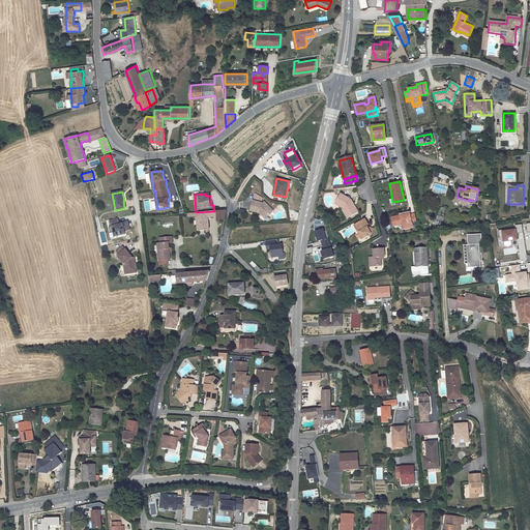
[(335,203),(346,208),(349,215),(357,211),(351,200),(341,195),(335,203)]
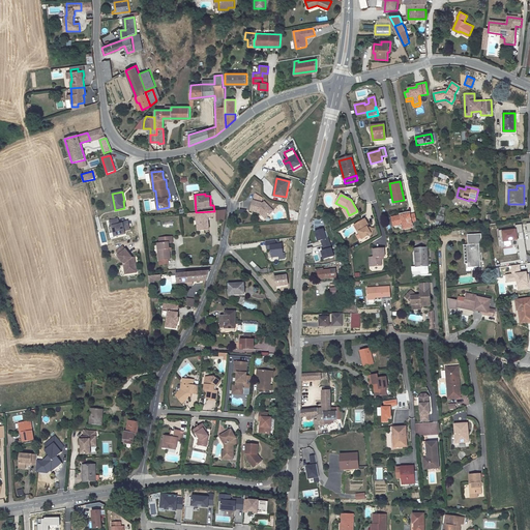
[(260,210),(262,211),(267,215),(273,210),(263,201),(263,202),(254,199),(249,210),(259,212),(260,210)]
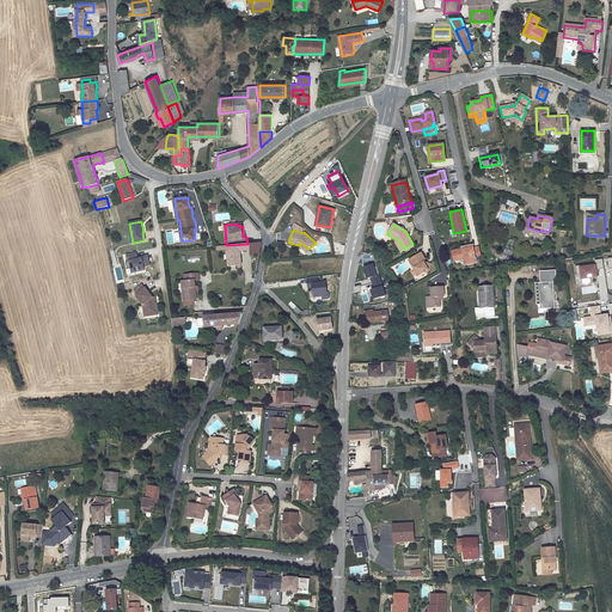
[(248,244),(226,245),(228,267),(242,265),(240,250),(251,249),(251,255),(259,254),(262,243),(248,244)]
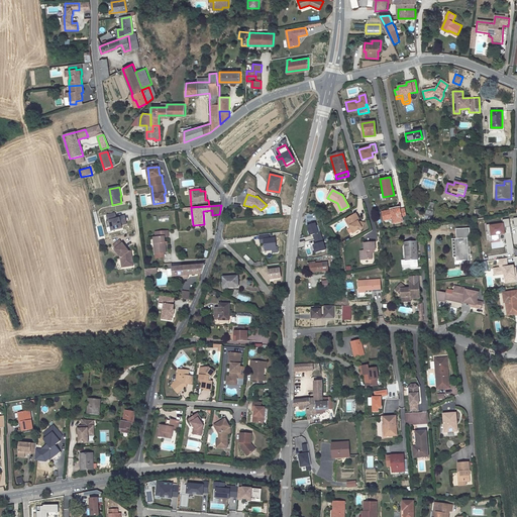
[(405,217),(404,209),(399,210),(399,209),(381,213),(383,220),(392,219),(393,224),(401,222),(401,218),(405,217)]
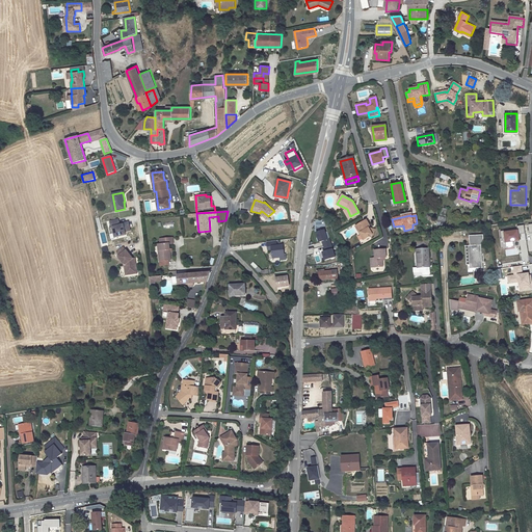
[(125,232),(130,231),(128,222),(123,223),(123,224),(120,225),(120,224),(118,218),(110,220),(111,228),(109,228),(110,234),(113,233),(114,233),(115,236),(121,235),(121,236),(126,235),(125,232)]
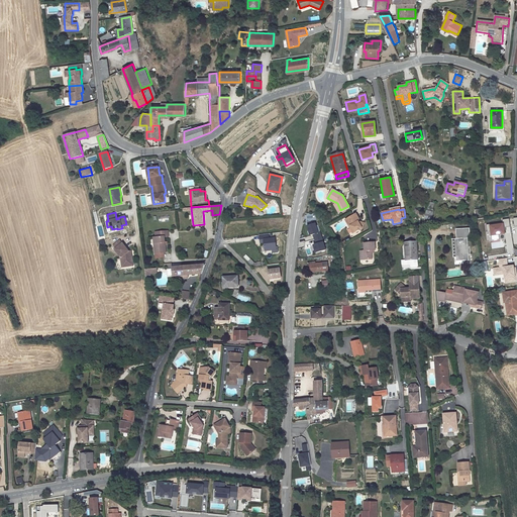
[(357,223),(356,221),(358,219),(355,214),(344,220),(351,233),(357,230),(357,231),(363,228),(364,222),(360,221),(359,222),(357,223)]
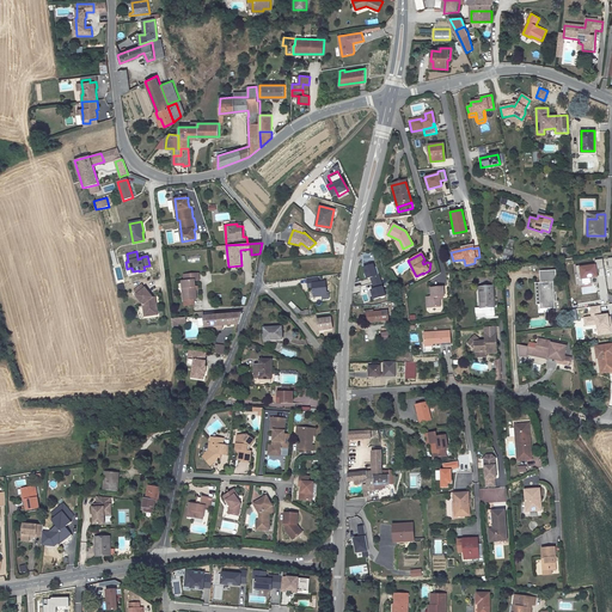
[(581,265),(576,267),(577,275),(581,274),(582,279),(598,277),(597,273),(599,273),(598,269),(604,269),(603,259),(594,259),(595,265),(581,267),(581,265)]
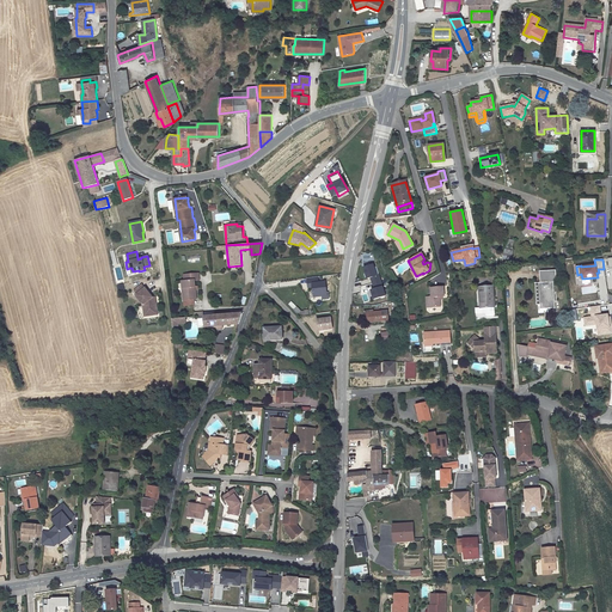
[(377,275),(373,264),(363,268),(367,279),(371,277),(372,283),(380,281),(378,275),(377,275)]
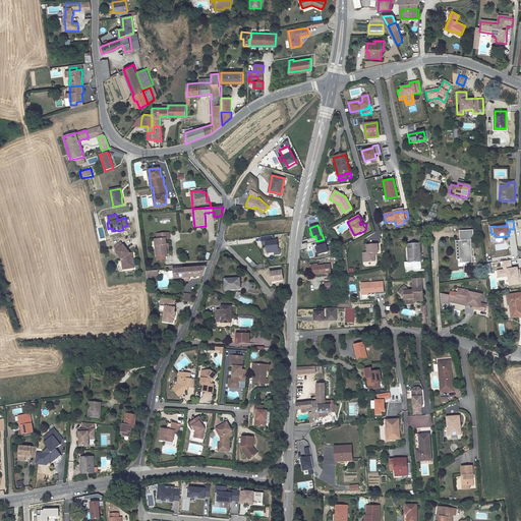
[(472,262),(472,240),(473,240),(473,230),(459,231),(459,240),(458,240),(458,258),(457,258),(458,267),(469,266),(469,262),(472,262)]
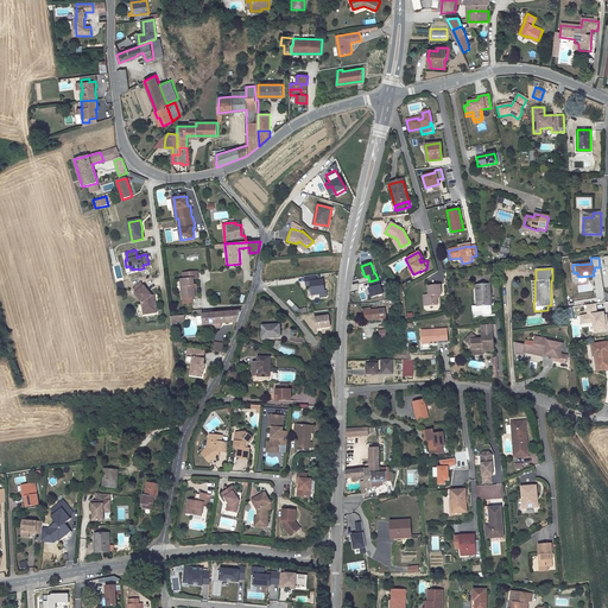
[(324,290),(323,279),(316,280),(315,274),(305,276),(306,285),(311,284),(312,295),(321,293),(321,297),(327,296),(325,290),(324,290)]
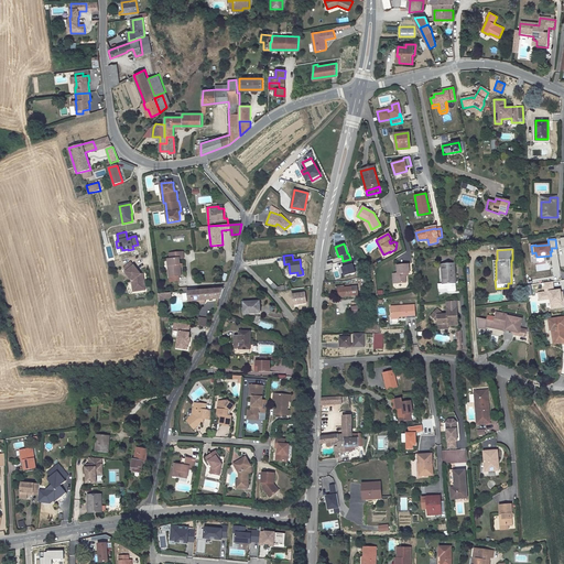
[(181,257),(167,258),(170,275),(182,275),(181,257)]
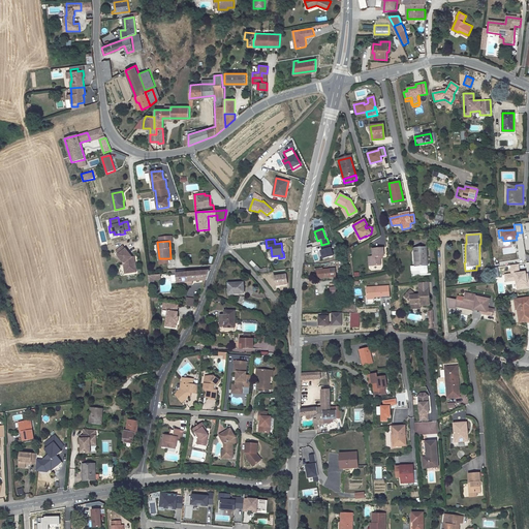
[(333,255),(329,243),(321,245),(323,250),(320,250),(323,258),(333,255)]
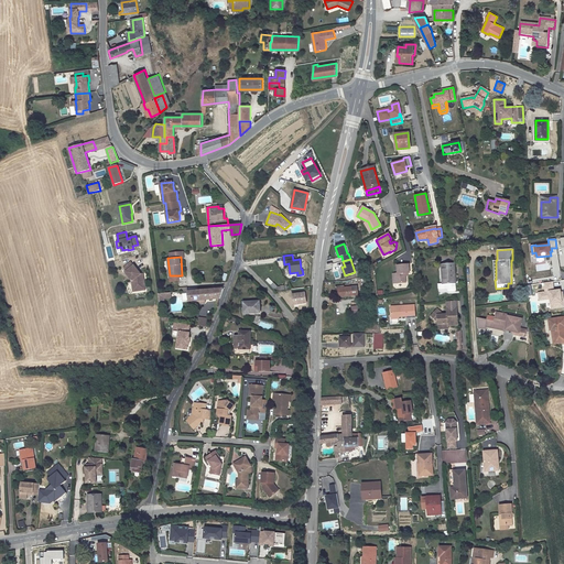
[(396,262),(397,274),(393,274),(396,284),(407,283),(405,273),(410,272),(409,260),(396,262)]
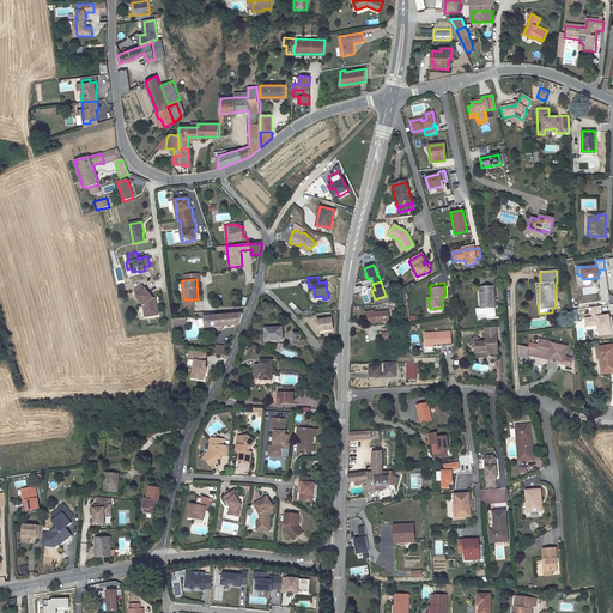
[(153,297),(147,287),(145,289),(143,285),(135,291),(138,295),(137,296),(143,304),(144,311),(150,310),(150,315),(157,314),(156,301),(153,301),(151,298),(153,297)]
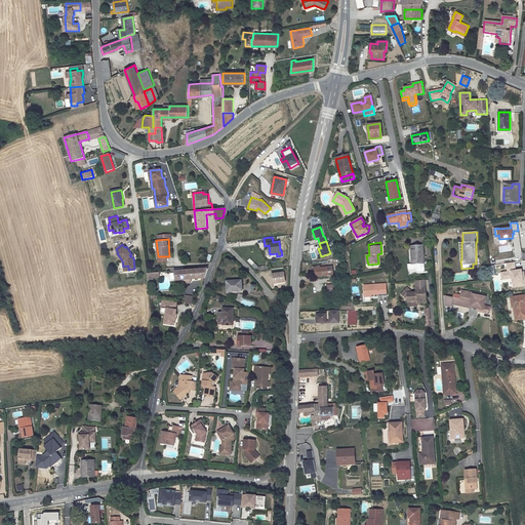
[(422,246),(410,247),(412,265),(423,264),(422,246)]
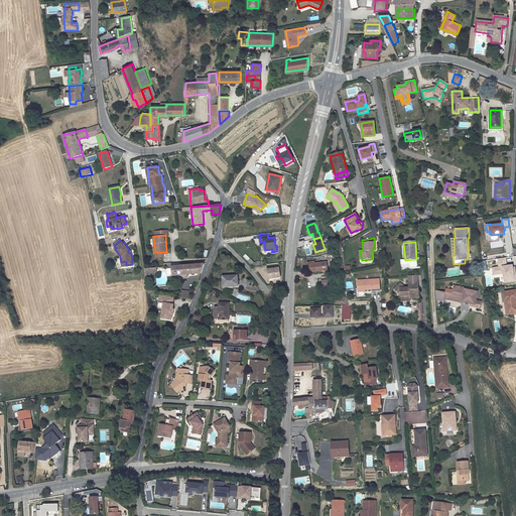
[(245,254),(242,256),(251,265),(253,262),(245,254)]
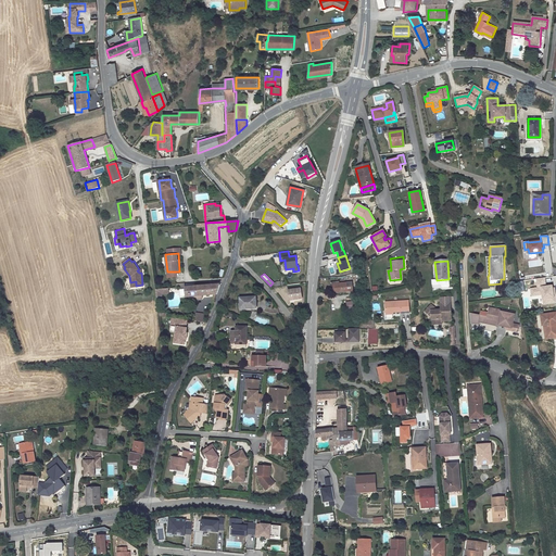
[(538,288),(531,289),(531,297),(542,294),(544,304),(555,302),(555,300),(555,288),(553,288),(553,286),(546,287),(544,278),(536,279),(538,288)]
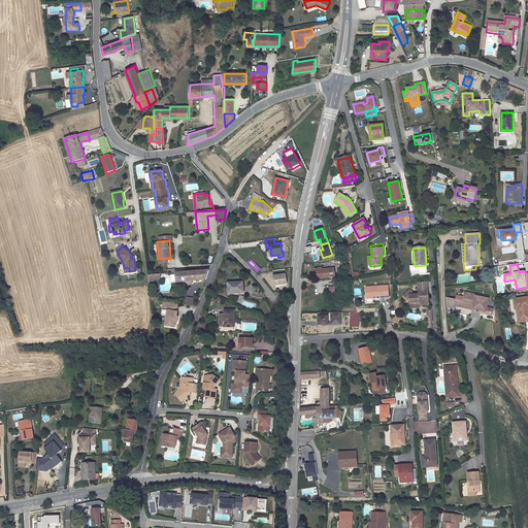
[(316,278),(335,276),(334,266),(314,269),(316,278)]
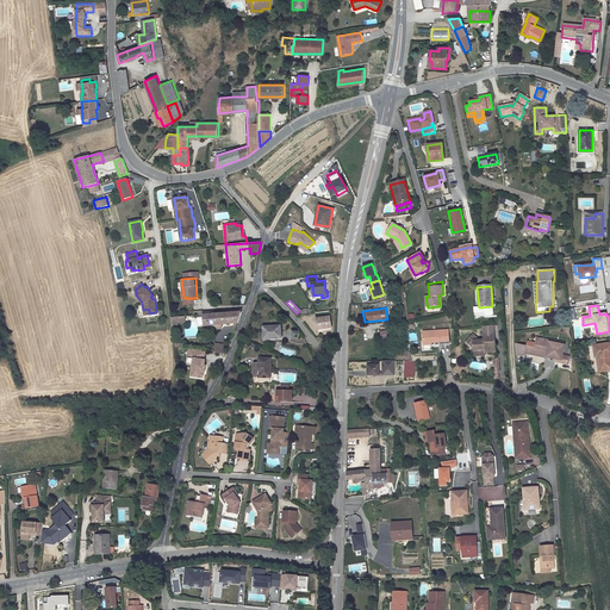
[(242,312),(204,316),(204,325),(212,325),(212,329),(218,328),(221,324),(238,323),(242,312)]
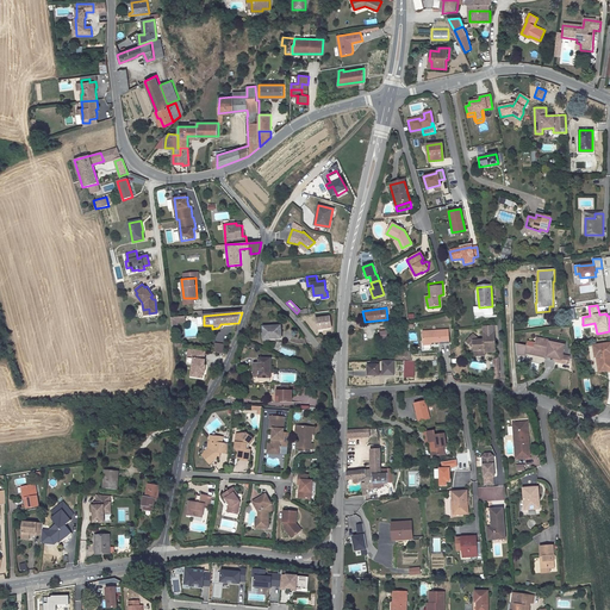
[(328,317),(315,318),(317,329),(329,328),(328,317)]
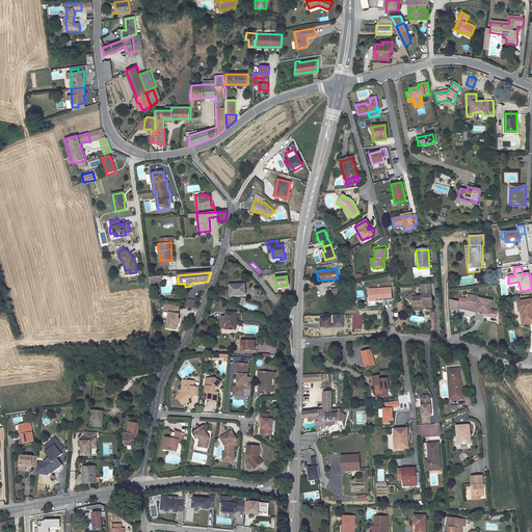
[(228,292),(242,292),(242,282),(227,283),(228,292)]
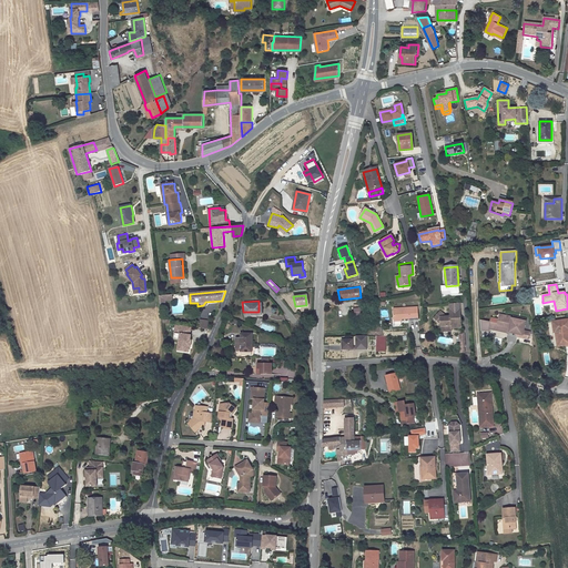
[(416,308),(391,310),(391,320),(407,320),(407,322),(416,322),(416,308)]
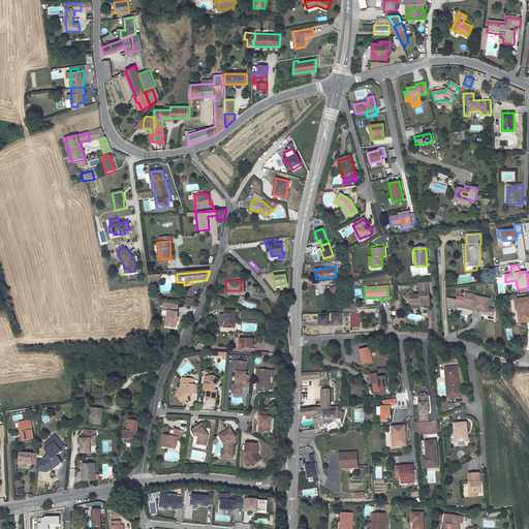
[(419,309),(431,307),(429,288),(423,289),(417,289),(418,299),(415,299),(415,297),(410,290),(406,293),(406,294),(410,300),(411,305),(411,312),(417,311),(417,306),(419,306),(419,309)]
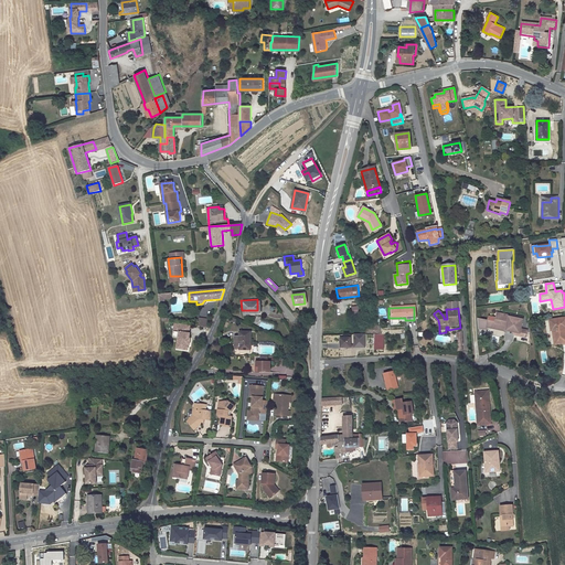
[(486,321),(479,319),(479,329),(483,329),(484,328),(491,329),(491,328),(492,323),(505,327),(504,330),(503,332),(514,334),(514,333),(518,334),(516,337),(523,339),(525,330),(519,329),(521,320),(508,317),(494,313),(493,318),(487,317),(486,321)]
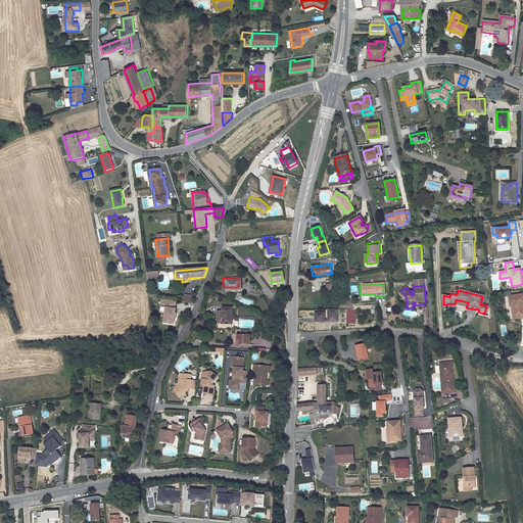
[(522,303),(522,301),(522,294),(506,295),(507,305),(510,305),(511,319),(522,317),(522,312),(522,304),(522,303)]
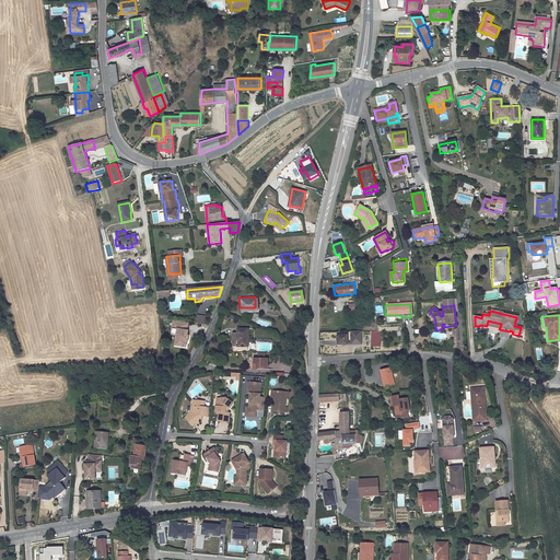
[(211,318),(197,316),(196,324),(208,326),(211,318)]
